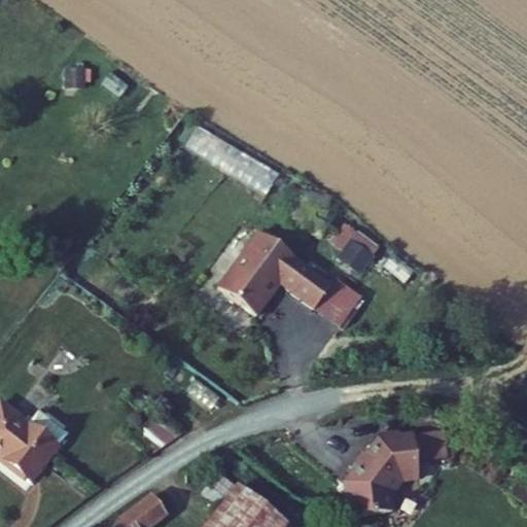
[(360,275),(379,251),(345,224),(326,248),(360,275)]
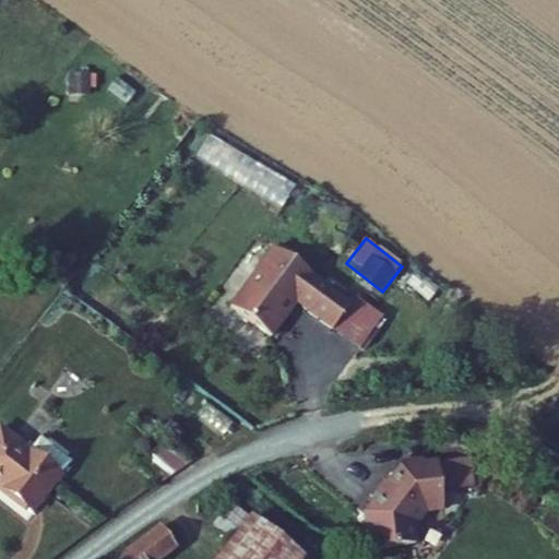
[(295,302),(331,331),(357,351),(375,328),(381,320),(370,310),(355,299),(349,306),(274,248),(229,306),(269,336),(295,302)]
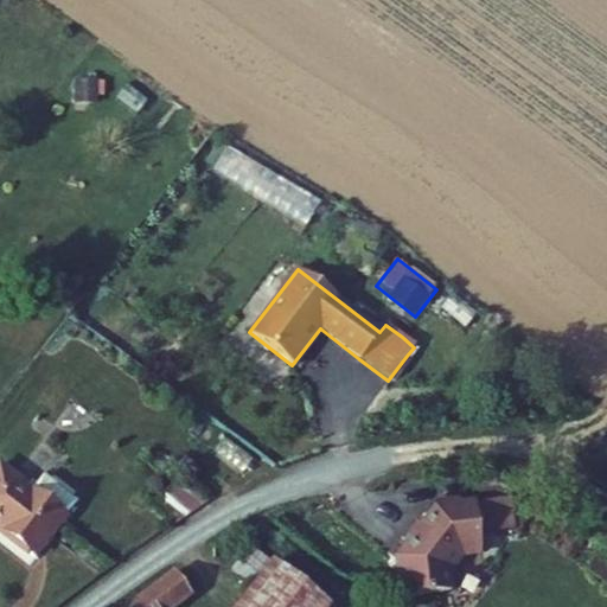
[(36,506),(4,480),(0,485),(0,545),(36,574),(81,517),(49,491),(36,506)]
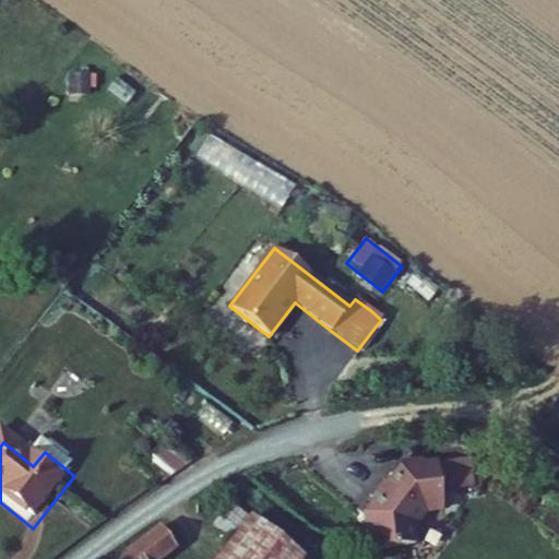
[(152,473),(171,487),(200,472),(171,448),(152,473)]
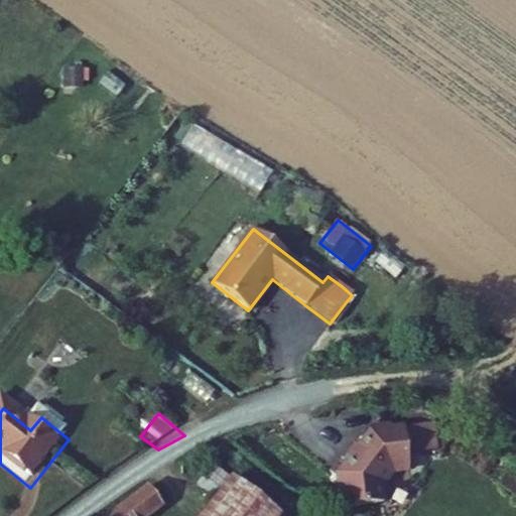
[(343,515),(385,515),(385,503),(398,490),(414,490),(415,448),(401,446),(401,443),(380,443),(379,447),(343,484),(344,505),(343,515)]
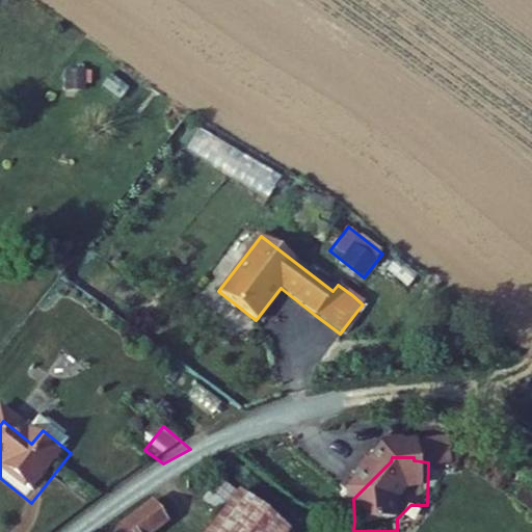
[(205,511),(224,525),(218,531),(280,531),(242,503),(224,488),(205,511)]
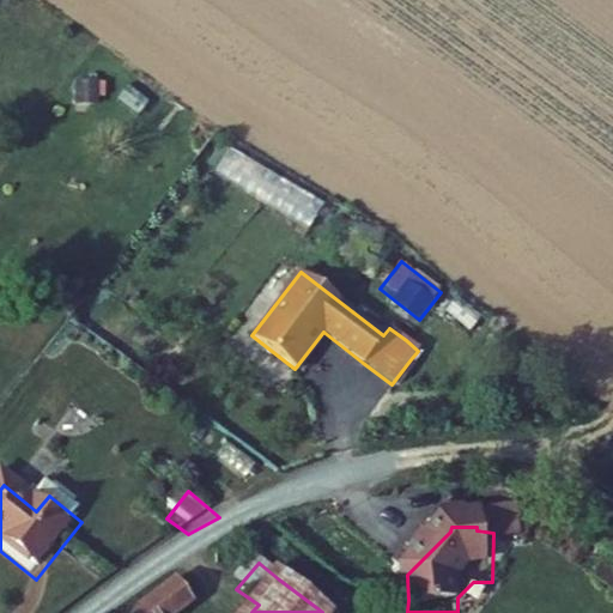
[(205,612),(208,611),(184,580),(175,583),(144,610),(138,612),(205,612)]
